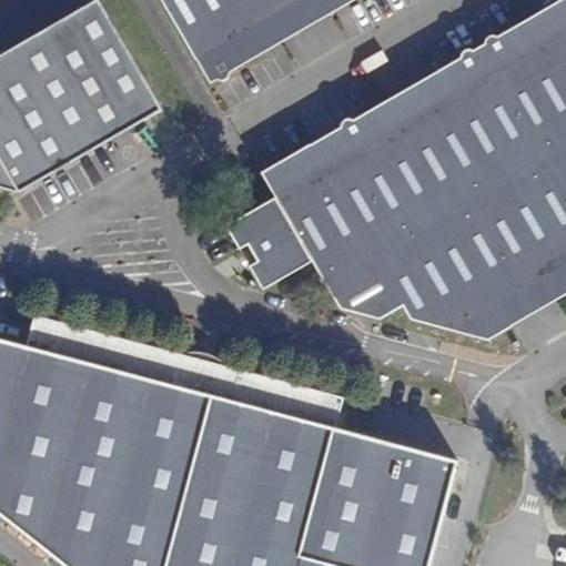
[(160,107),(97,0),(90,0),(0,52),(0,184),(17,189),(160,107)]
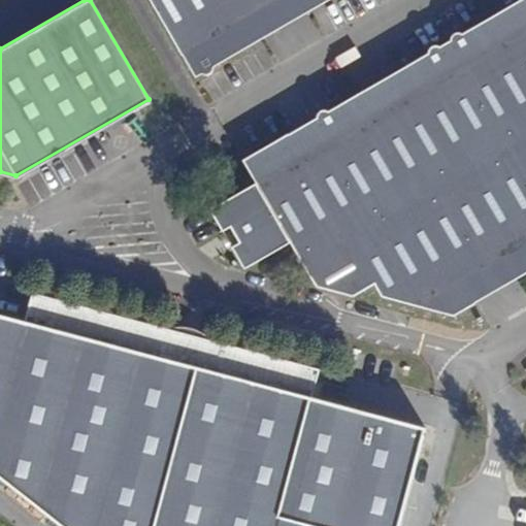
[(149,0),(191,70),(196,67),(198,71),(199,72),(201,73),(203,74),(206,73),(208,73),(210,71),(211,70),(212,68),(212,66),(211,63),(206,54),(299,0),(149,0)]
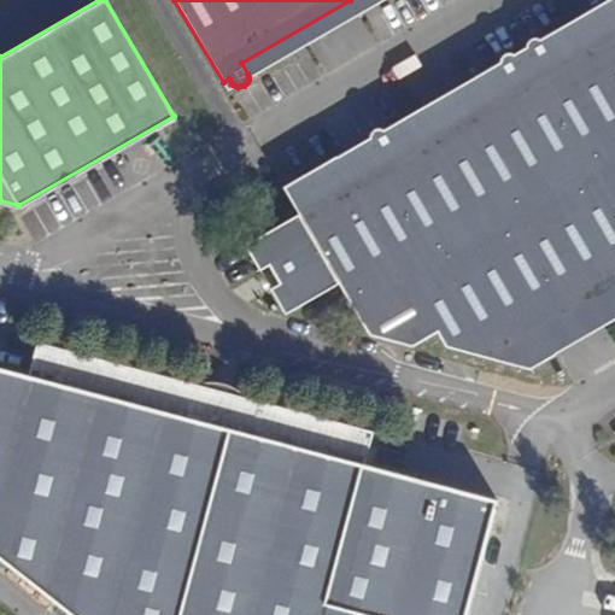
[(247,74),(249,77),(380,0),(350,0),(241,63),(247,74)]
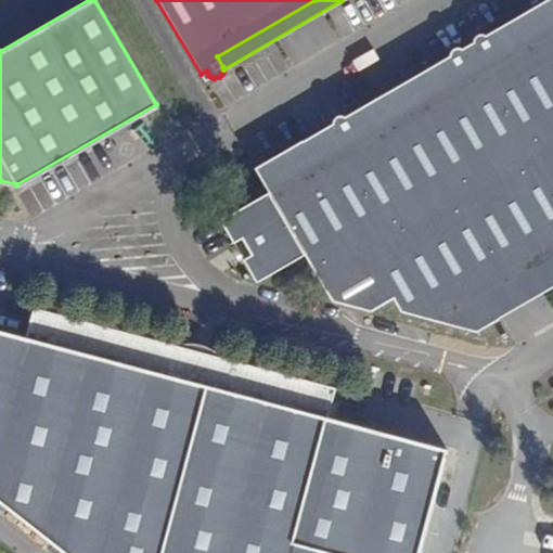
[(543,0),(485,35),(488,37),(492,46),(552,10),(552,0),(543,0)]
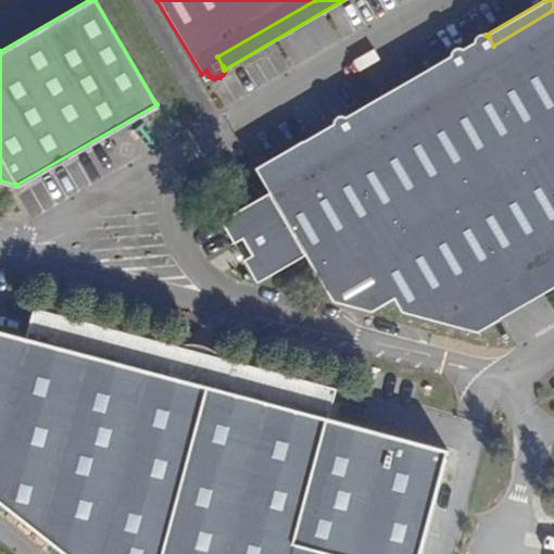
[(553,10),(493,46),(489,37),(486,35),(483,34),(480,33),(477,34),(475,36),(474,38),(473,41),(474,46),(476,48),(467,53),(465,50),(463,48),(460,47),(457,47),(454,48),(452,49),(450,52),(450,55),(451,59),(456,67),(353,128),(348,120),(345,116),(343,115),(340,114),(337,114),(335,117),(332,120),(331,123),(332,126),(335,129),(329,133),(332,139),(310,152),(302,140),(302,139),(254,167),(268,191),(221,219),(234,242),(241,238),(251,254),(243,259),(256,282),(304,254),(331,301),(370,311),(393,298),(400,311),(476,331),(501,317),(493,304),(553,268),(553,10)]
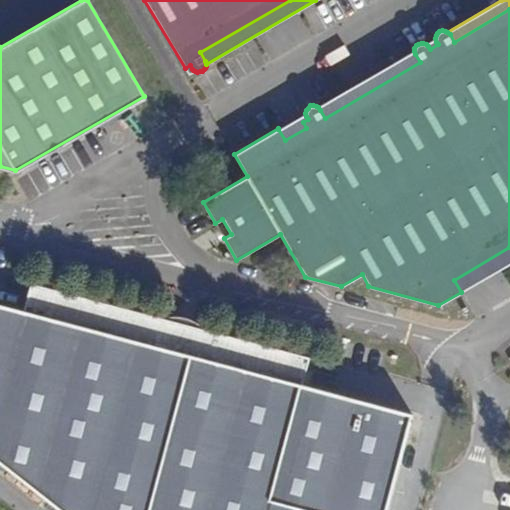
[(430,49),(438,44),(436,42),(435,38),(426,44),(428,46),(430,49)]
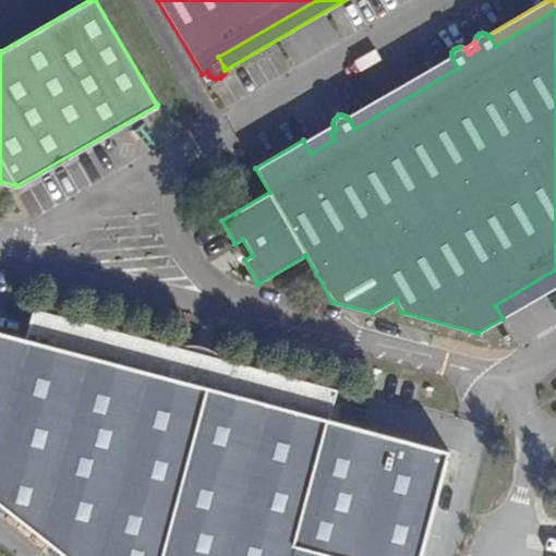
[(349,120),(354,129),(458,68),(452,59),(451,56),(347,117),(349,120)]
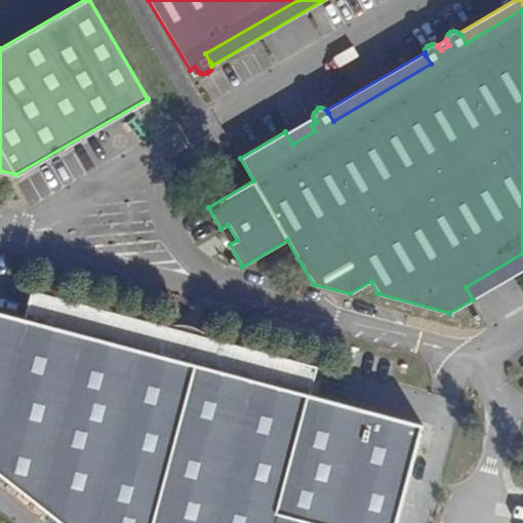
[(285,132),(292,144),(314,131),(311,125),(316,122),(314,119),(313,116),(285,132)]
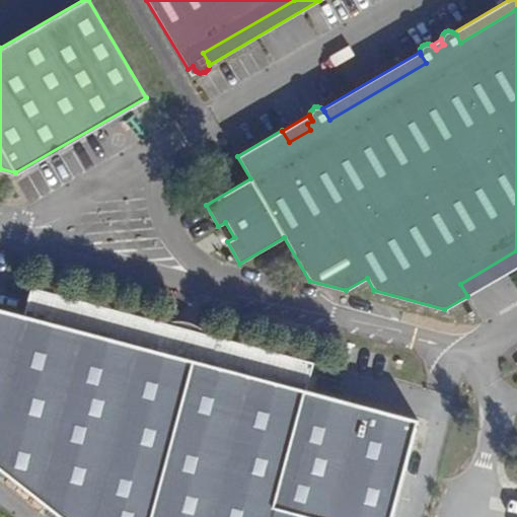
[(516,250),(460,284),(467,296),(516,266),(516,250)]
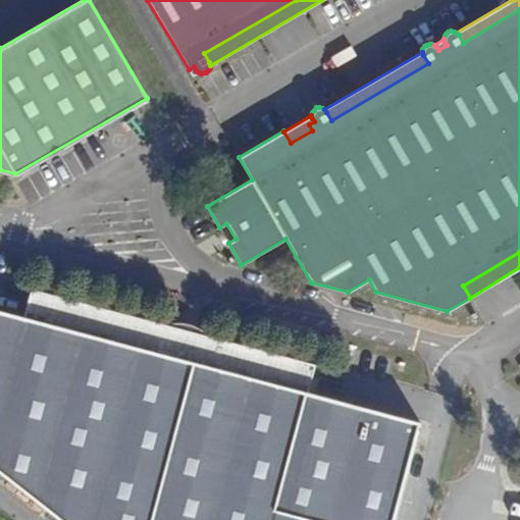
[(394,519),(420,422),(308,393),(315,364),(32,289),(23,316),(0,310),(0,474),(56,519),(394,519)]
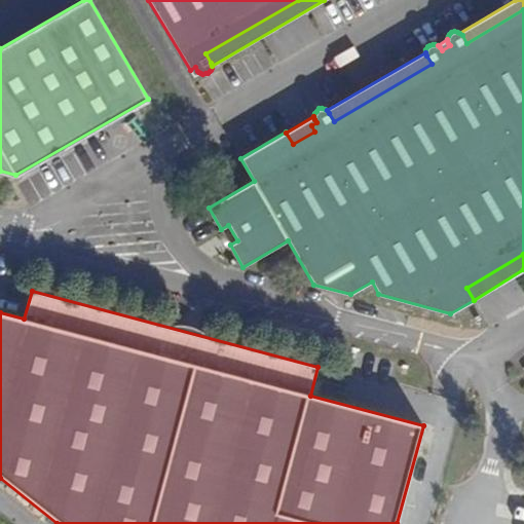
All buildings are outlined.
